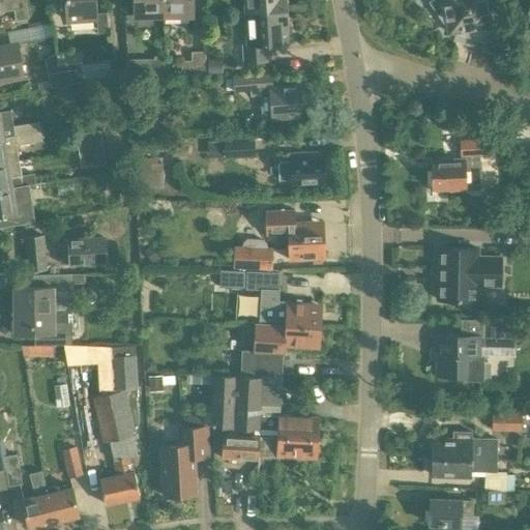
[(13,0),(17,20),(30,18),(27,0),(13,0)]
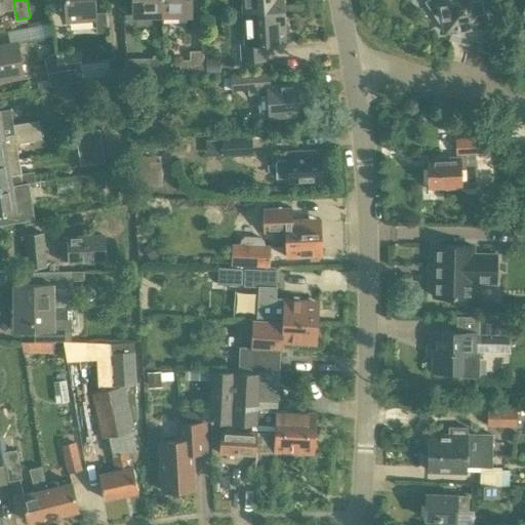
[(67,0),(69,21),(97,17),(95,0),(67,0)]
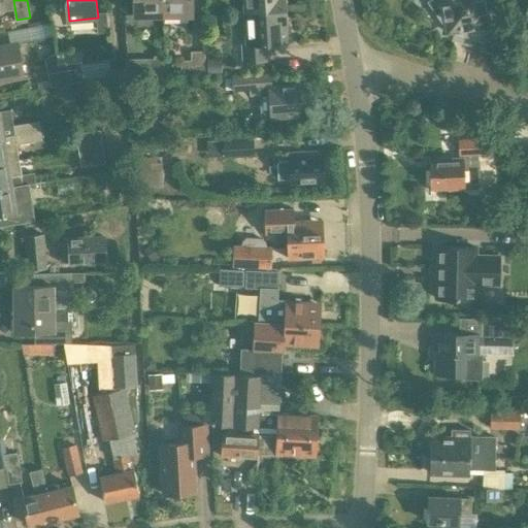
[(135,0),(136,12),(166,11),(165,0),(135,0)]
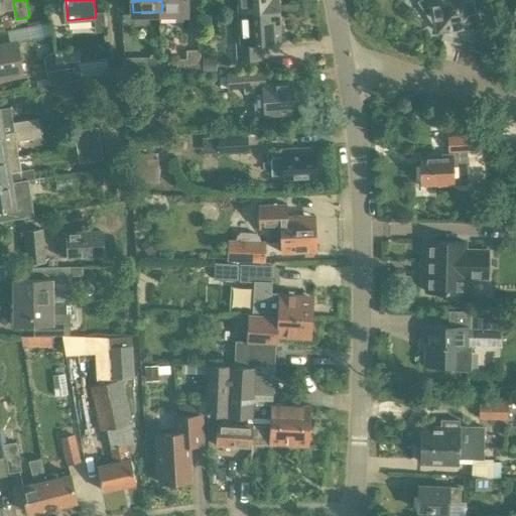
[(161,0),(162,11),(189,10),(189,0),(161,0)]
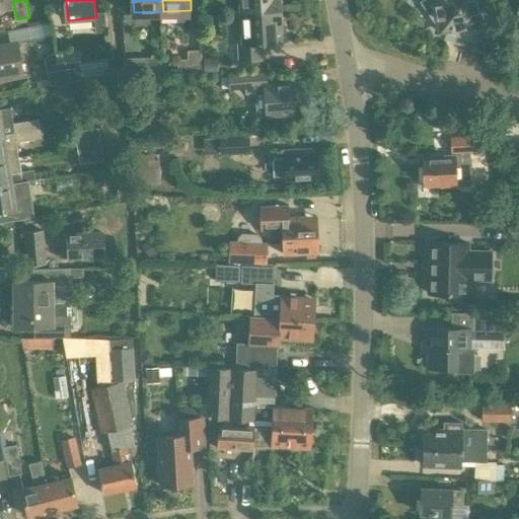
[(241,0),(242,10),(282,8),(281,0),(241,0)]
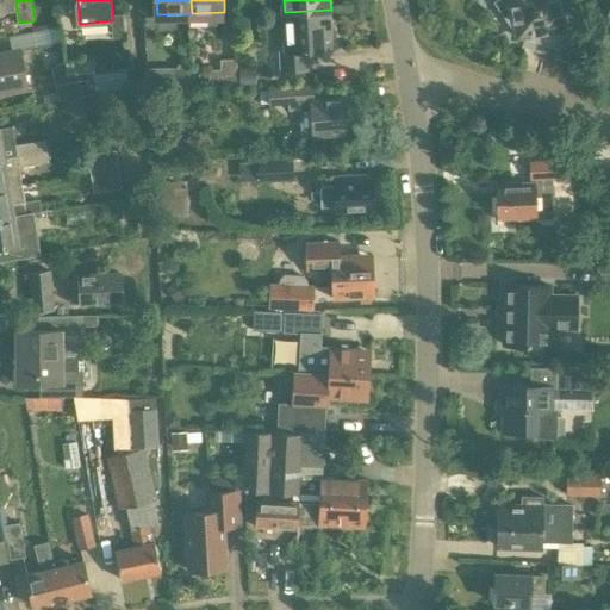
[(559,45),(562,30),(565,29),(560,0),(499,0),(498,1),(517,30),(518,37),(526,36),(559,45)]
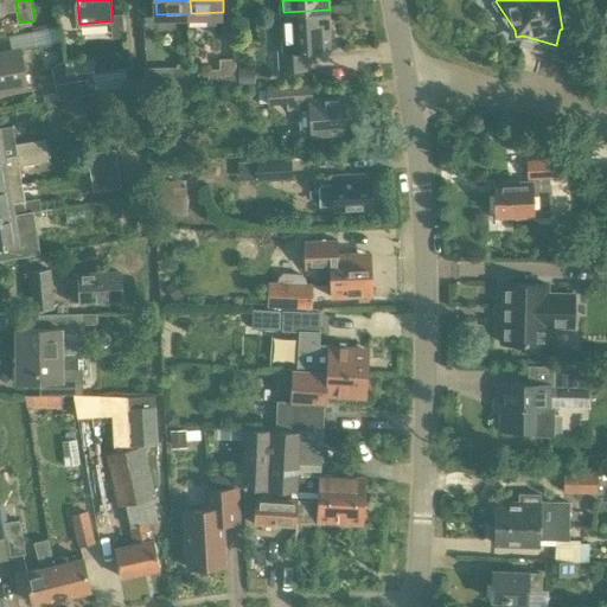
[(280,69),(308,68),(308,49),(331,48),(330,31),(331,31),(330,10),(283,12),(285,49),(280,50),(280,69)]
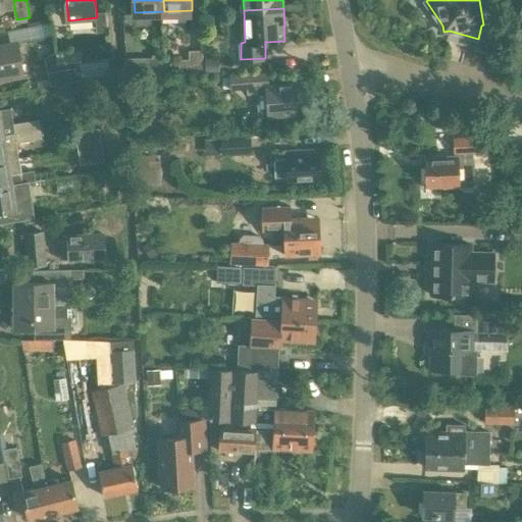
[(0,80),(24,75),(18,43),(0,45),(0,80)]
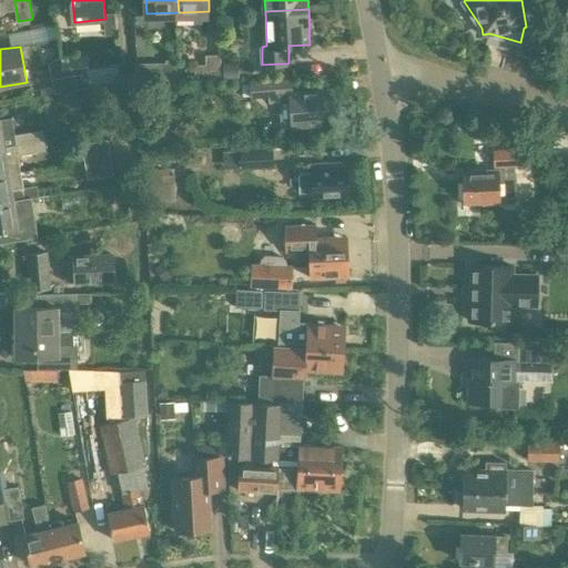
[(61,69),(88,68),(87,54),(60,54),(60,59),(61,69)]
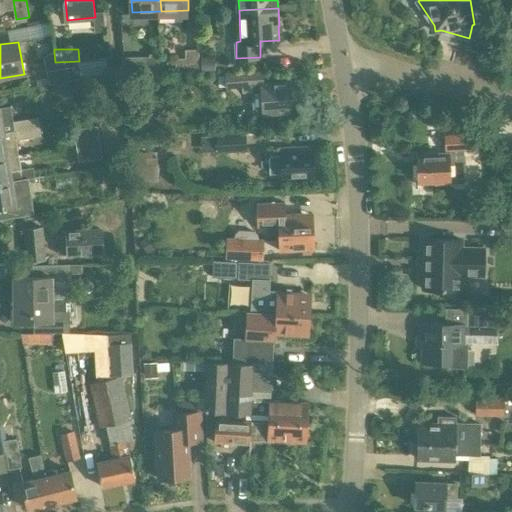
[(176,72),(198,72),(198,49),(185,50),(185,58),(176,58),(176,72)]
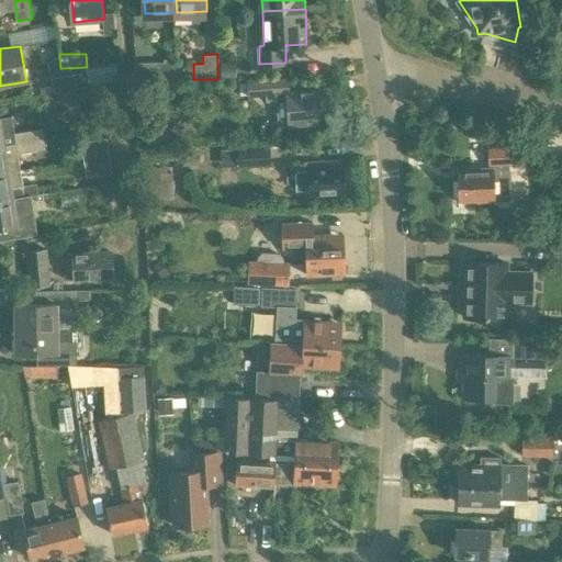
[(60,68),(59,58),(52,58),(47,65),(52,86),(38,88),(40,96),(119,81),(116,66),(87,67),(60,68)]
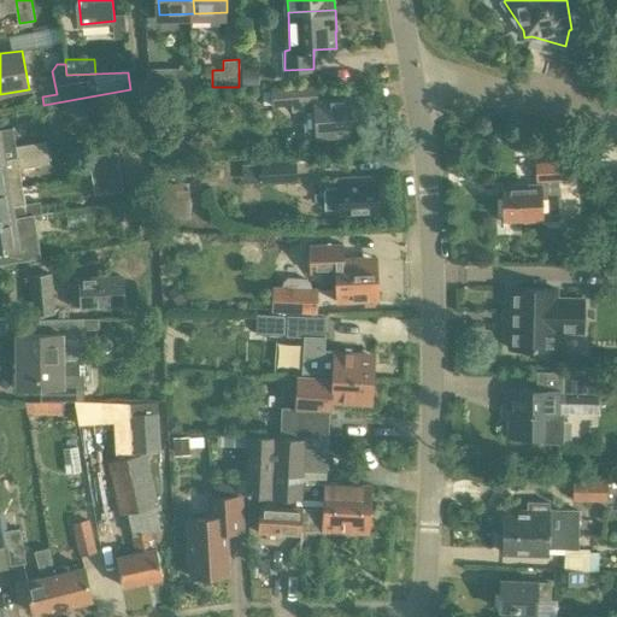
[(146,87),(191,87),(191,64),(178,64),(178,68),(146,68),(146,87)]
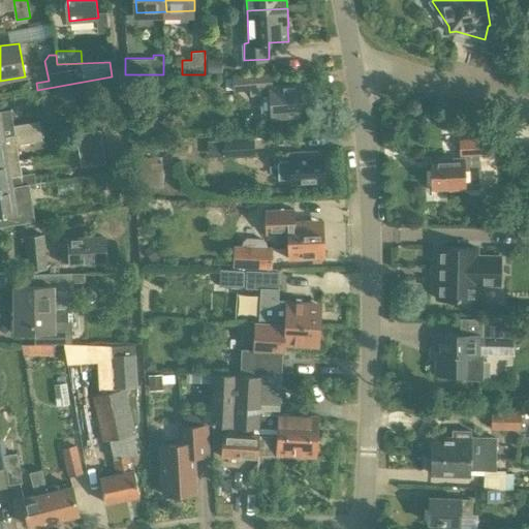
[(232,75),(224,75),(225,90),(234,90),(232,75)]
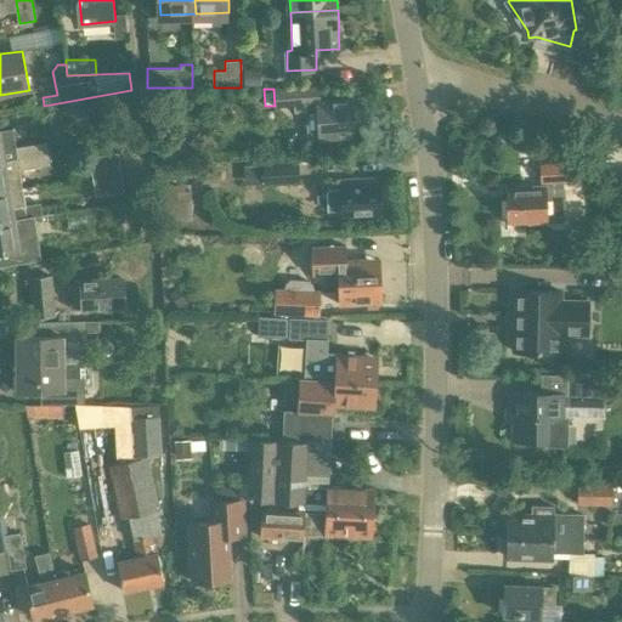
[(306,137),(350,135),(350,128),(368,126),(367,97),(305,101),(306,137)]
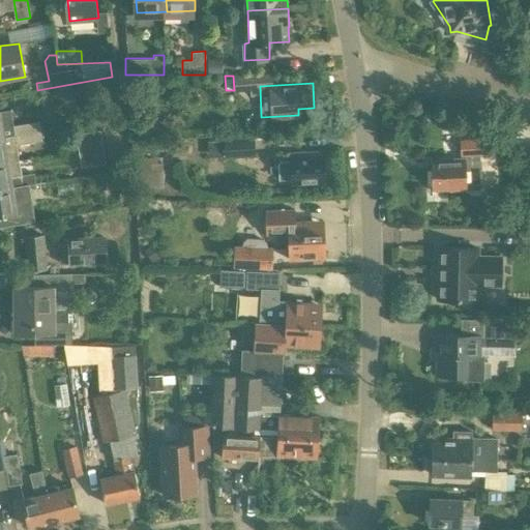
[(12,126),(10,110),(0,111),(0,137),(40,131),(38,121),(12,126)]
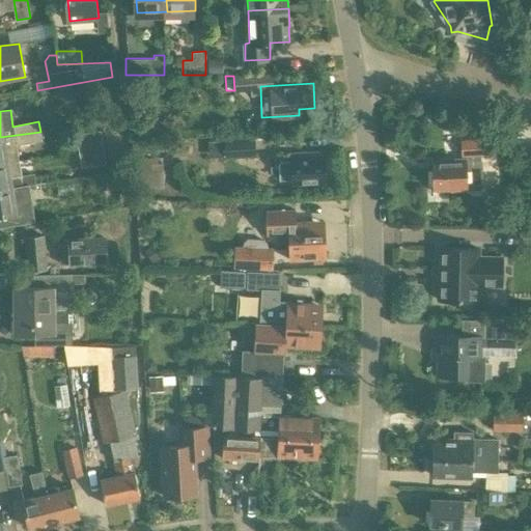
[(143,139),(174,139),(174,120),(143,121),(143,139)]
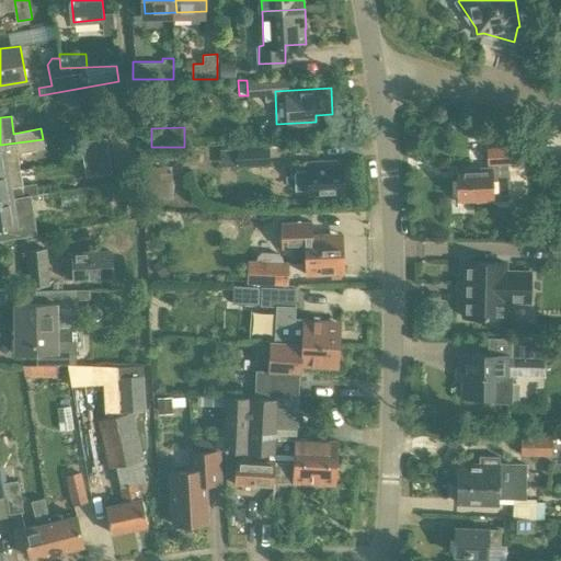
[(82,160),(110,156),(106,137),(79,141),(82,160)]
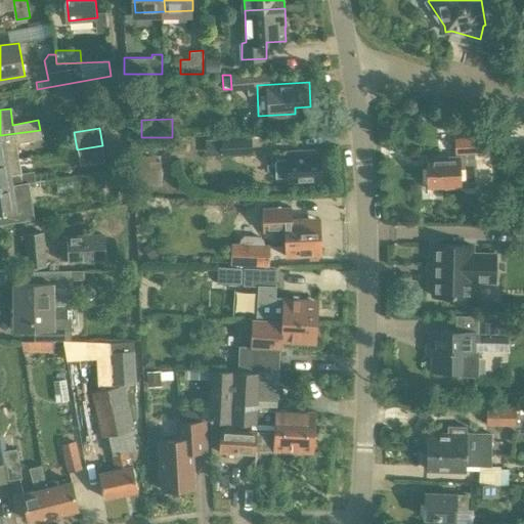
[(0,162),(18,159),(16,143),(41,139),(40,130),(0,135),(0,162)]
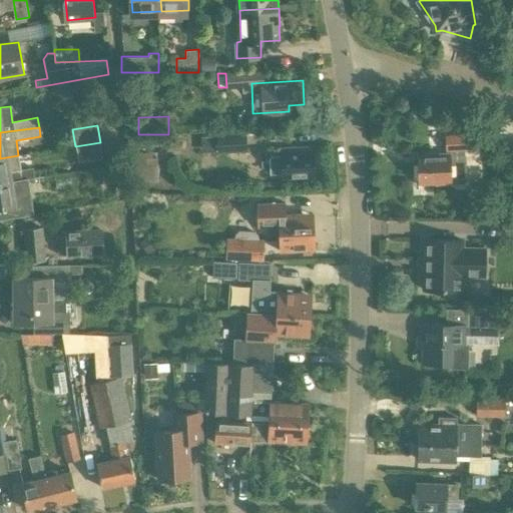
[(219,151),(246,151),(245,132),(218,133),(219,151)]
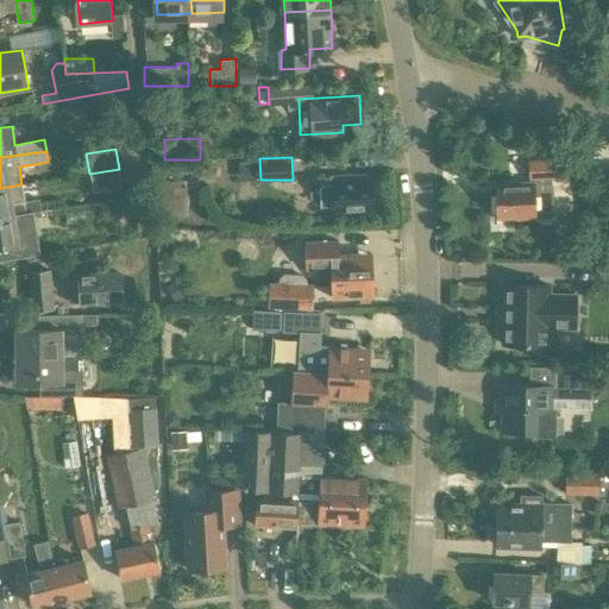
[(553,217),(553,199),(552,176),(563,176),(563,158),(531,159),(532,184),(496,186),(497,214),(537,213),(538,217),(553,217)]
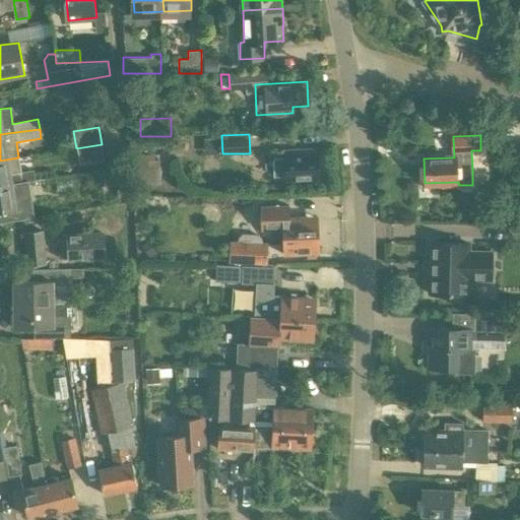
[(153,138),(153,147),(161,147),(161,138),(153,138)]
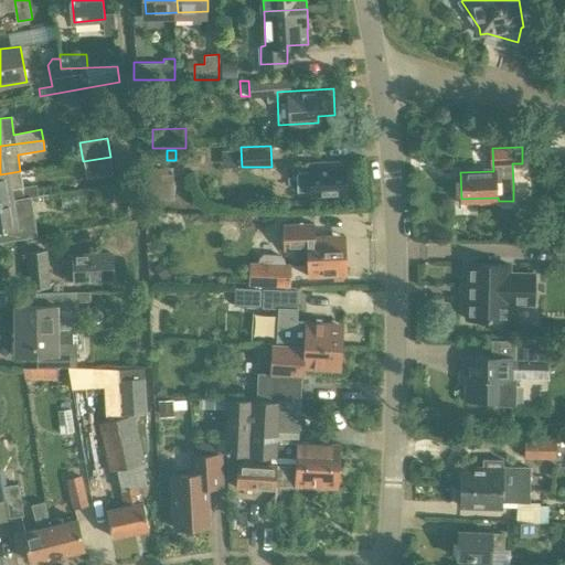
[(86,179),(113,174),(110,157),(83,161),(86,179)]
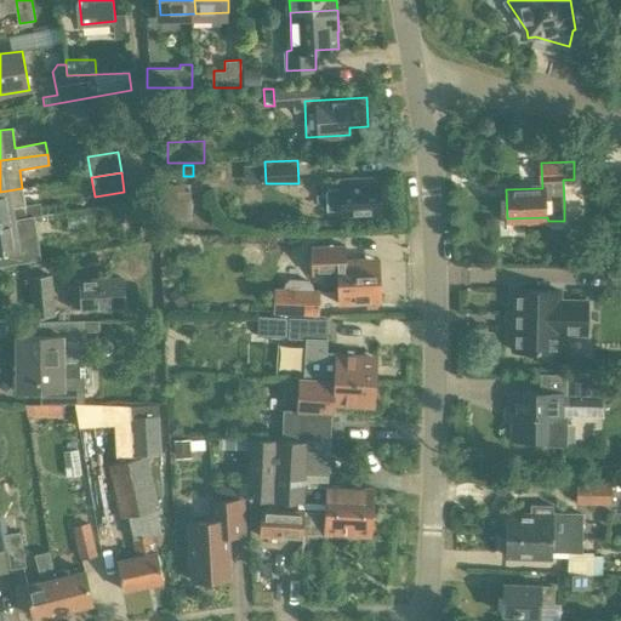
[(342,189),(325,191),(326,210),(342,209),(342,210),(382,209),(381,184),(380,184),(380,177),(341,178),(342,189)]
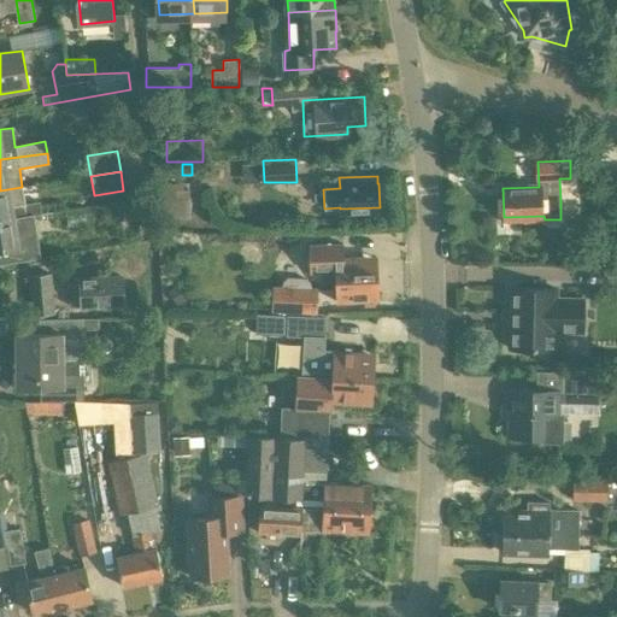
[(166,227),(191,224),(188,182),(164,184),(166,227)]
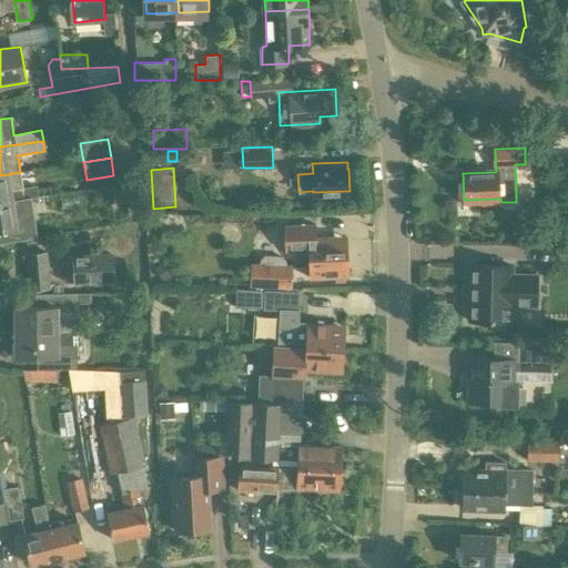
[(22,188),(20,172),(0,175),(0,202),(39,196),(38,196),(37,185),(22,188)]
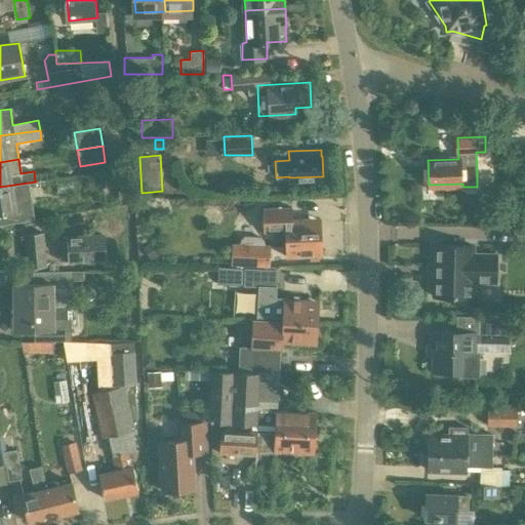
[(0,212),(17,210),(23,209),(19,194),(47,189),(45,179),(35,182),(36,182),(0,187),(0,212)]
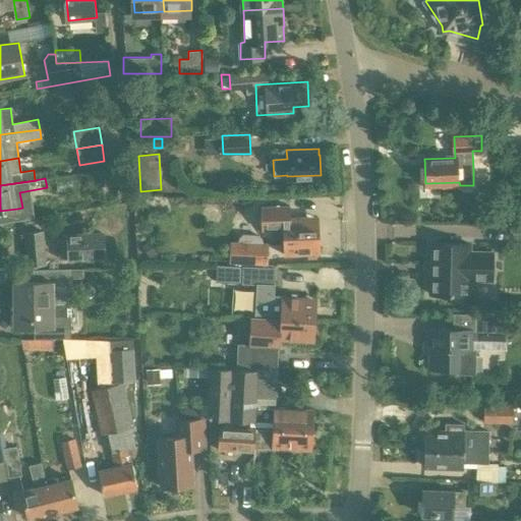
[(136,207),(145,206),(145,197),(135,198),(136,207)]
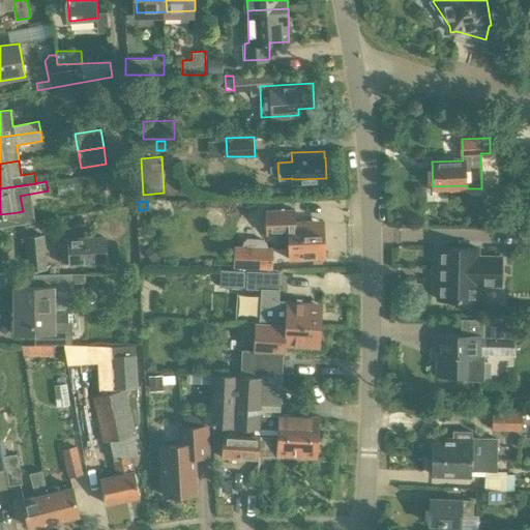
[(295,221),(295,208),(267,209),(267,232),(289,232),(290,258),(325,257),(325,246),(324,226),(312,226),(312,219),(295,221)]
